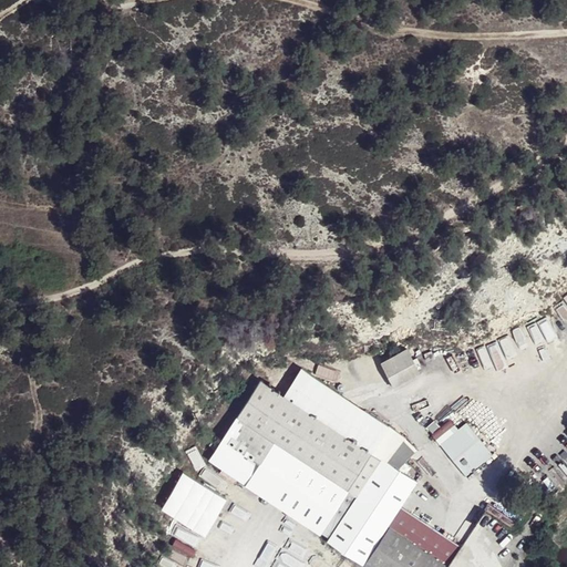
[(380,360),(392,388),(420,377),(408,349),(380,360)]
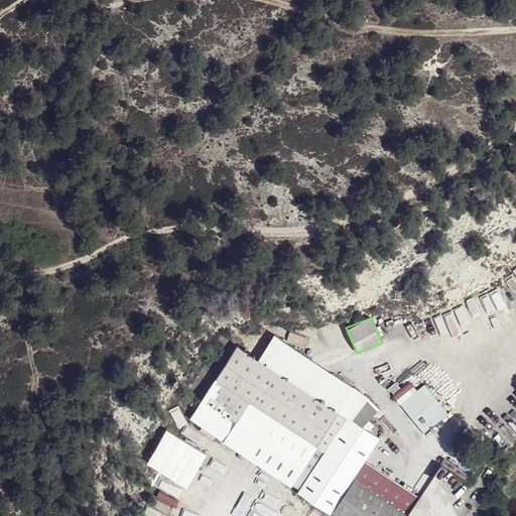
[(190,417),(300,489),(326,450),(316,444),(338,412),(237,346),(190,417)]
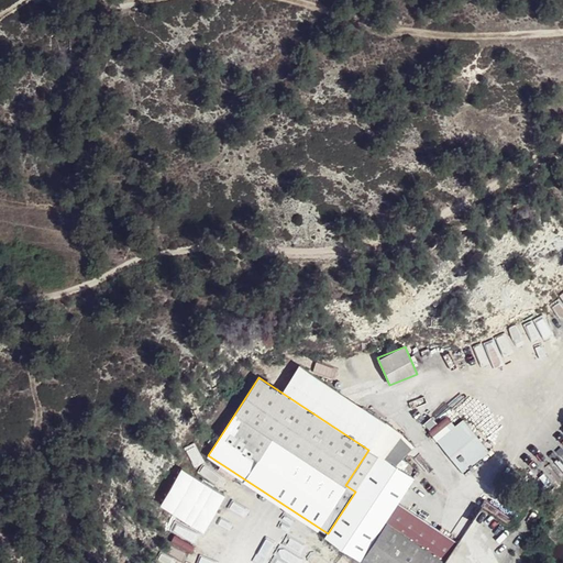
[(464,416),(438,439),(465,472),(493,449),(464,416)]
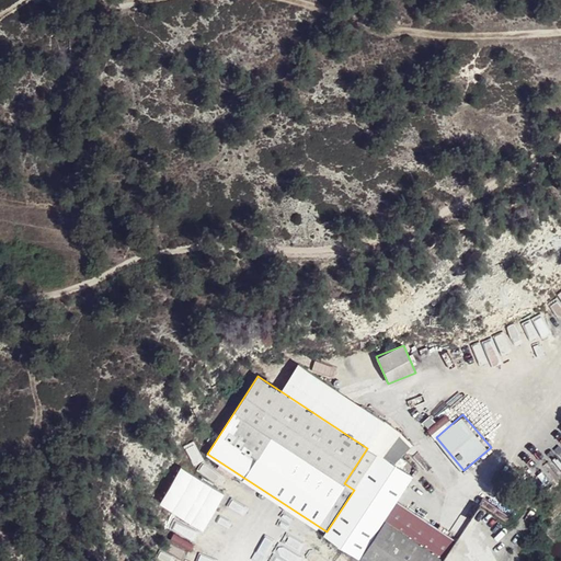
[(399,431),(378,454),(354,490),(325,534),(365,560),(439,560),(444,554),(385,516),(397,497),(412,476),(392,461),(410,441),(399,431)]
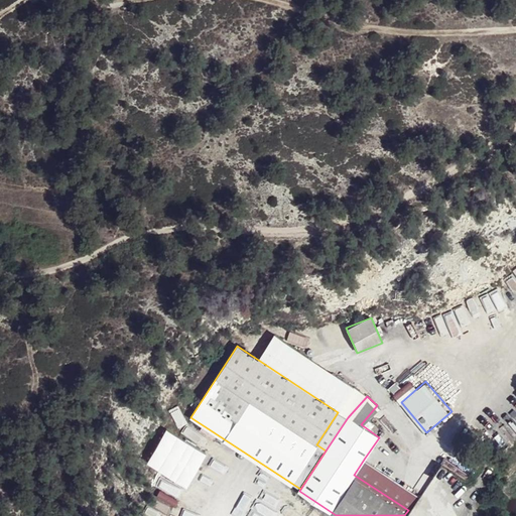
[(419,492),(365,458),(354,475),(408,510),(419,492)]
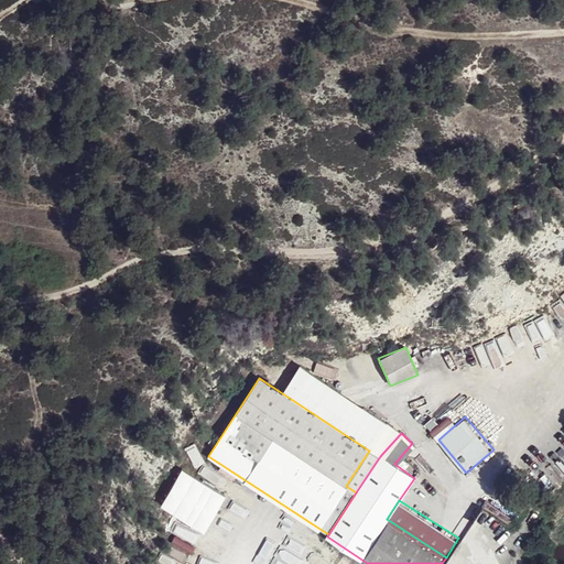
[(489,502),(486,507),(507,522),(510,518),(489,502)]
